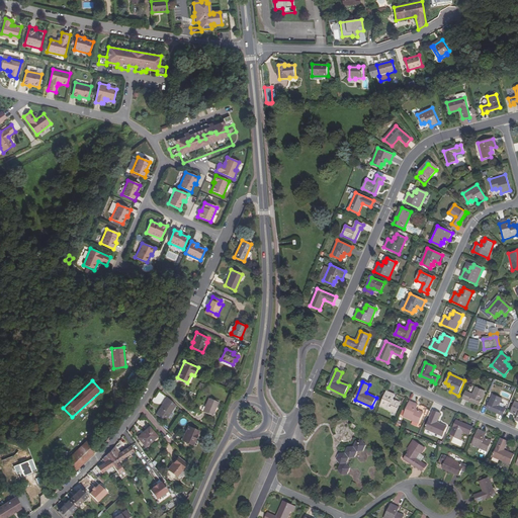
[(476,386),(471,395),(469,400),(479,404),(484,391),(476,386)]
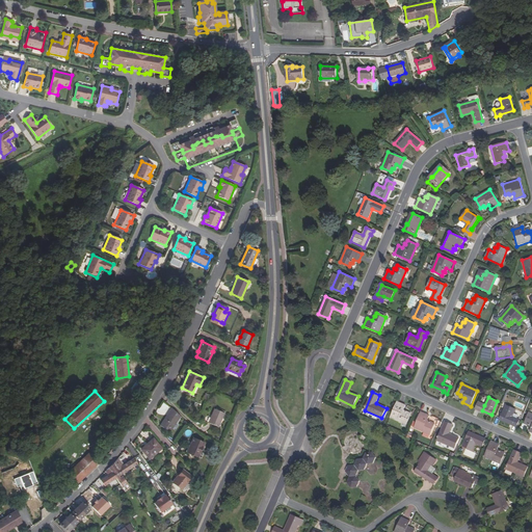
[(405,405),(397,402),(390,418),(406,425),(410,415),(407,414),(407,413),(403,410),(405,405)]
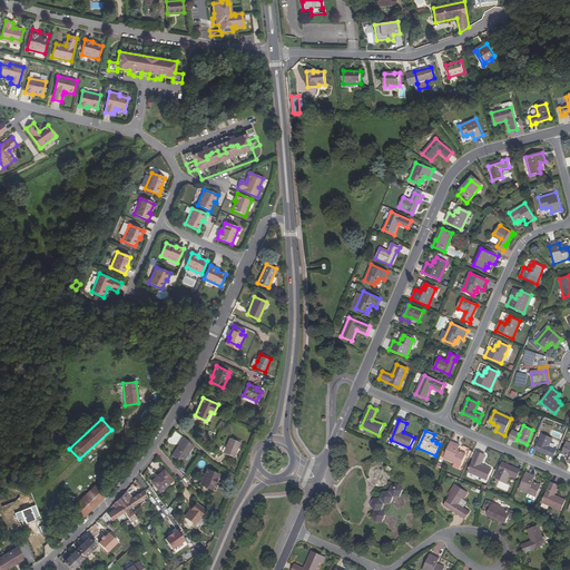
[(526,445),(527,444),(517,440),(519,434),(516,432),(512,440),(526,445)]
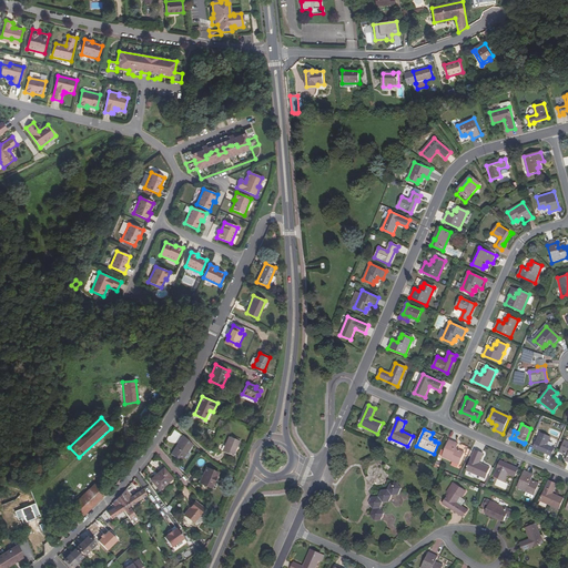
[(534,446),(547,453),(547,454),(551,456),(555,448),(547,445),(550,437),(540,433),(534,446)]
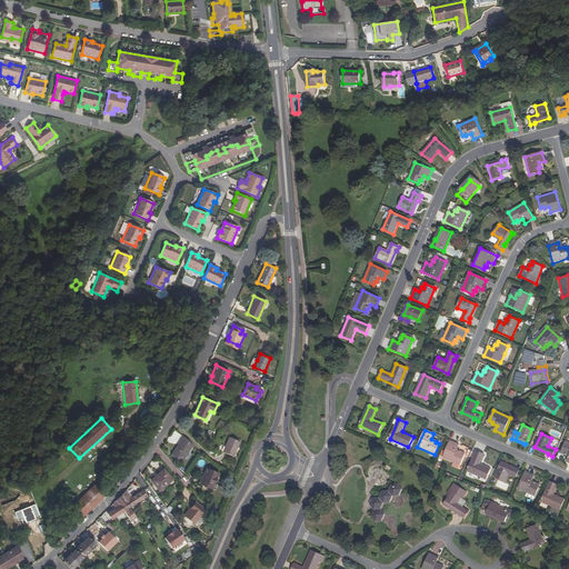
[(179,446),(175,452),(173,452),(171,456),(182,462),(193,445),(183,437),(178,445),(179,446)]
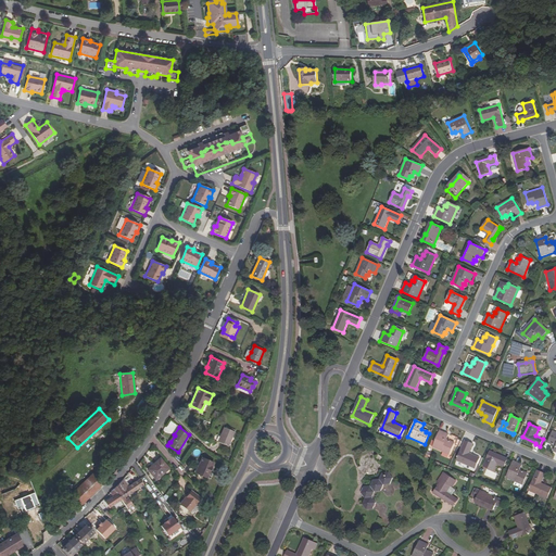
[(217,442),(228,446),(235,431),(224,427),(217,442)]
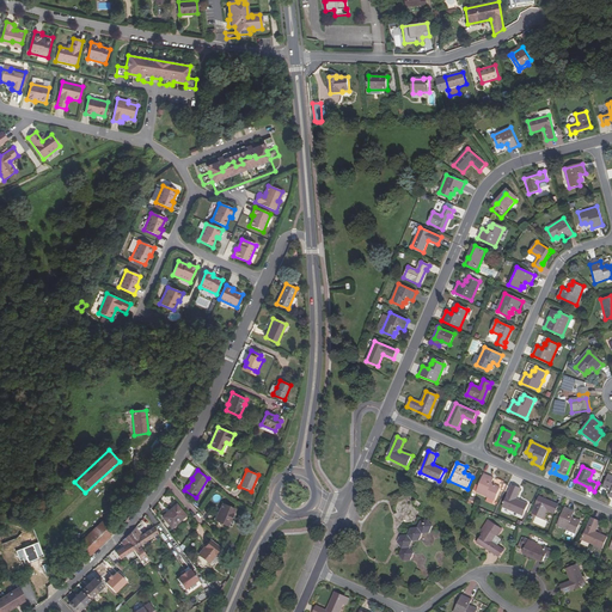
[(494,478),(484,475),(477,493),(495,501),(500,490),(496,488),(497,487),(491,484),(494,478)]
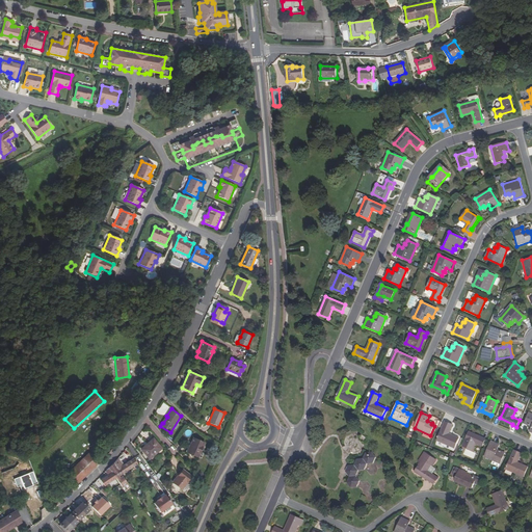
[(445,422),(436,441),(454,448),(458,439),(448,433),(452,425),(445,422)]
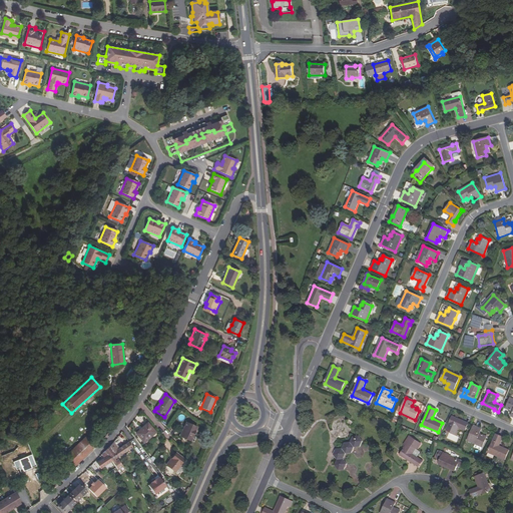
[(465,422),(464,423),(452,418),(446,431),(455,435),(459,427),(466,431),(469,424),(465,422)]
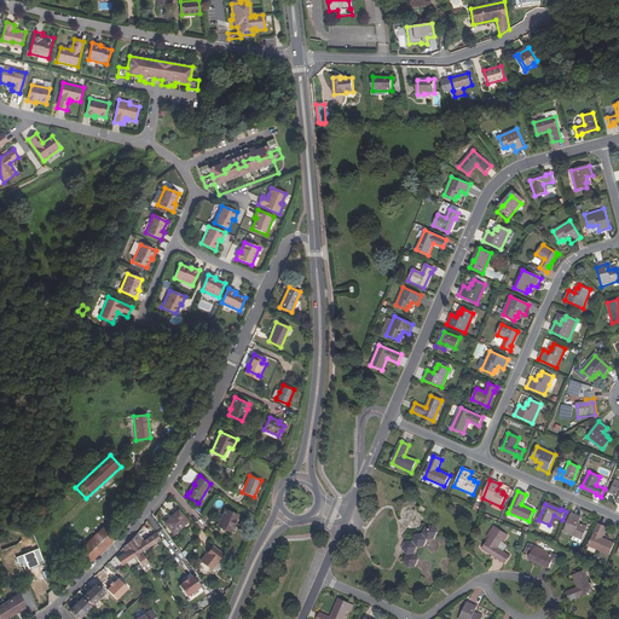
[(165,522),(174,533),(187,521),(179,510),(165,522)]
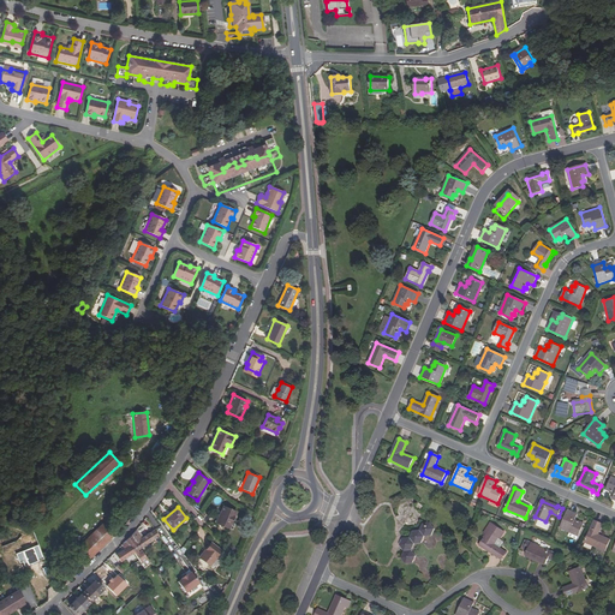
[(216,523),(230,529),(237,513),(224,507),(216,523)]
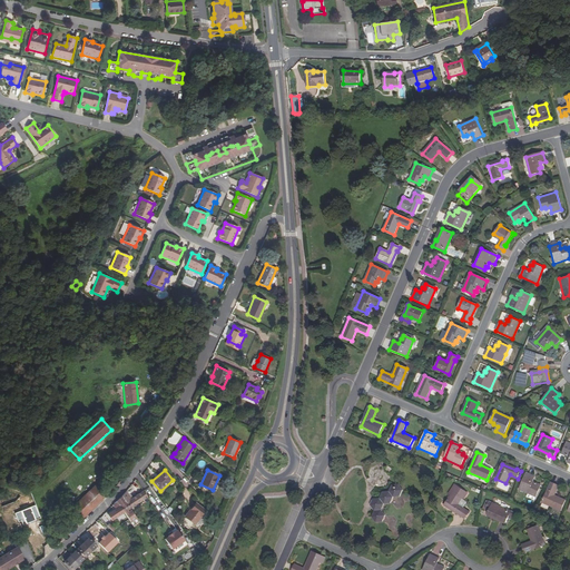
[(536,478),(527,473),(520,490),(529,494),(537,498),(541,488),(538,485),(539,484),(533,482),(536,478)]
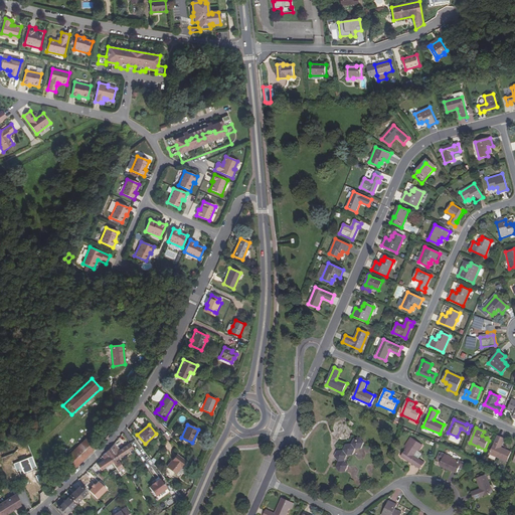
[(365,442),(362,437),(356,438),(353,443),(348,444),(345,449),(339,450),(337,456),(340,461),(338,466),(341,471),(347,470),(350,465),(346,460),(349,455),(355,454),(357,448),(363,447),(365,442)]
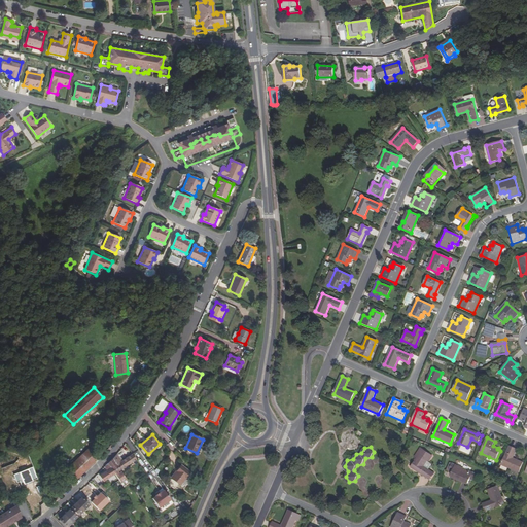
[(513,459),(516,451),(508,447),(500,465),(518,473),(522,463),(513,459)]
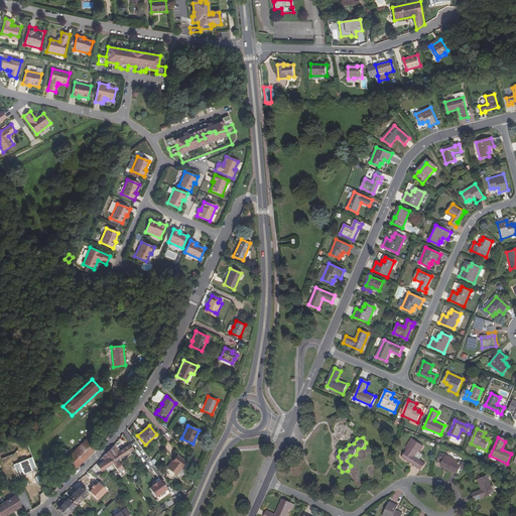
[(63,461),(74,471),(96,449),(86,439),(63,461)]
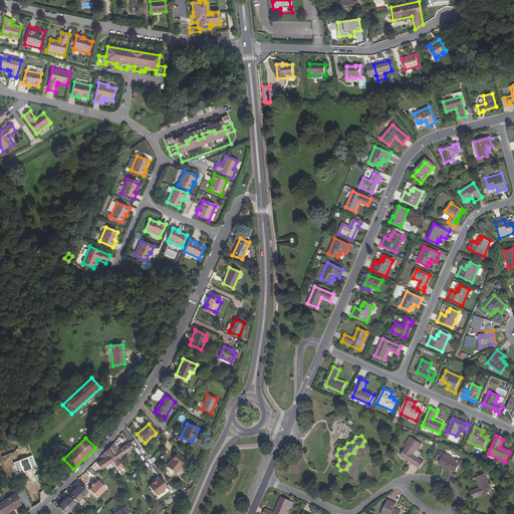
[(118,450),(113,443),(109,447),(117,459),(134,449),(130,443),(118,450)]
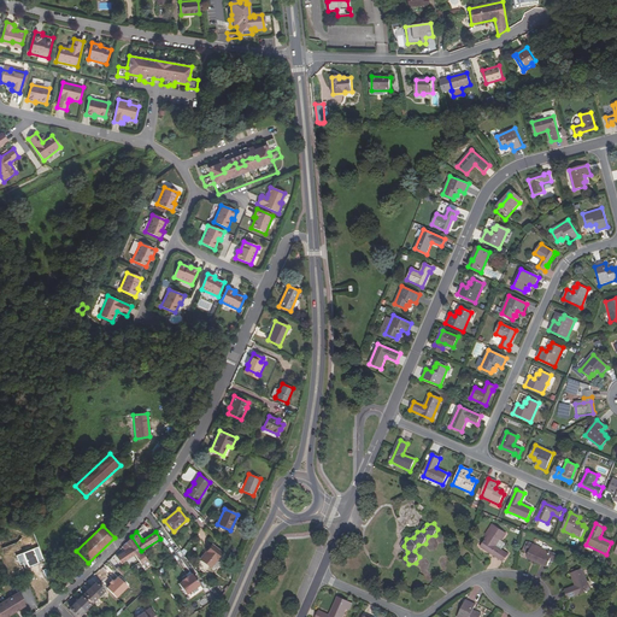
[(483,546),(497,554),(495,557),(499,559),(504,552),(497,546),(503,539),(492,532),(483,546)]
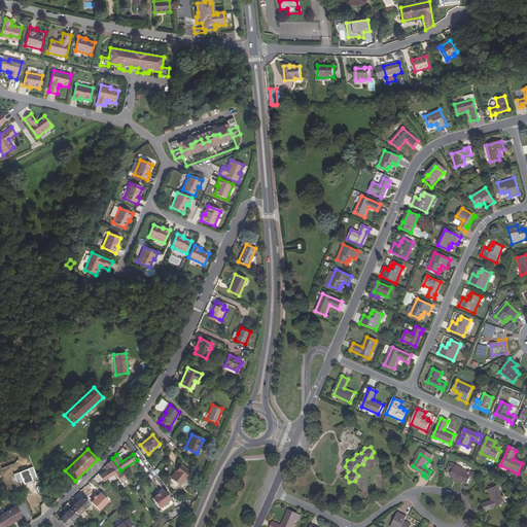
[(114,475),(120,470),(112,458),(108,463),(114,475)]
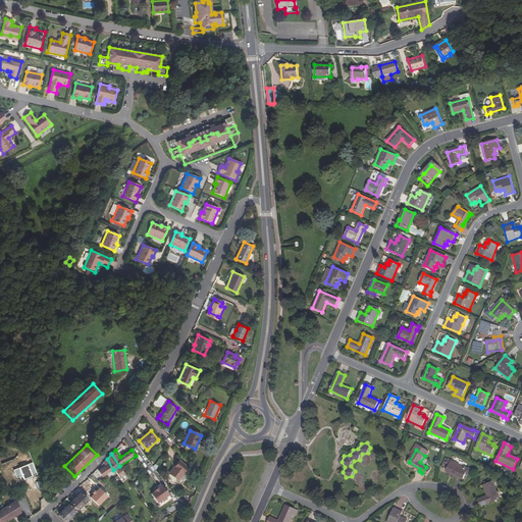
[(102,477),(113,470),(107,459),(103,463),(105,466),(98,471),(102,477)]
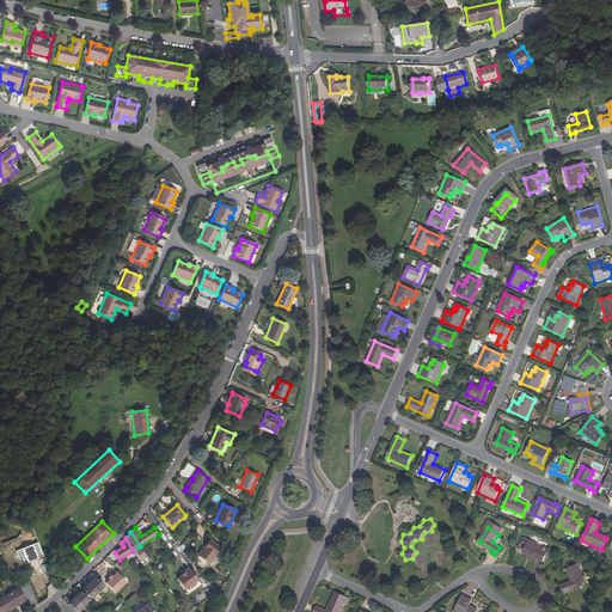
[(552,551),(525,539),(521,549),(525,550),(525,552),(537,558),(537,560),(544,562),(545,557),(549,558),(552,551)]
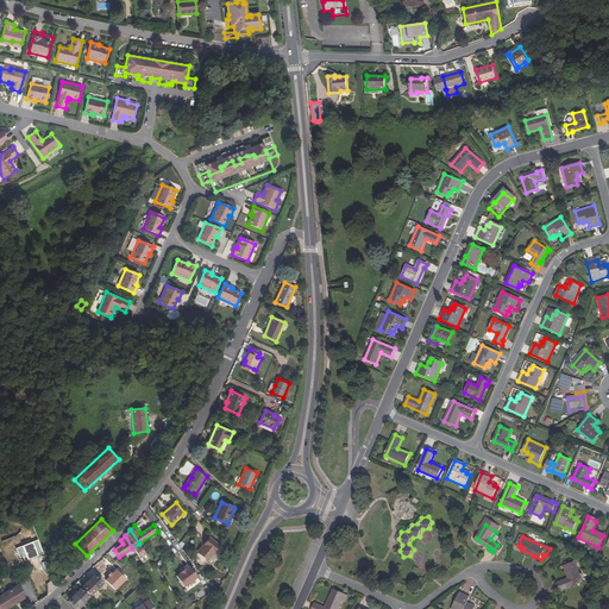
[(214,560),(223,550),(218,546),(219,545),(209,538),(198,552),(208,560),(211,558),(214,560)]
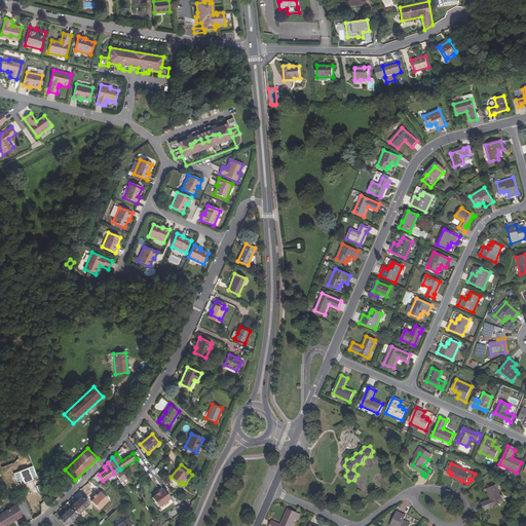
[(422,475),(423,473),(412,465),(411,466),(422,475)]
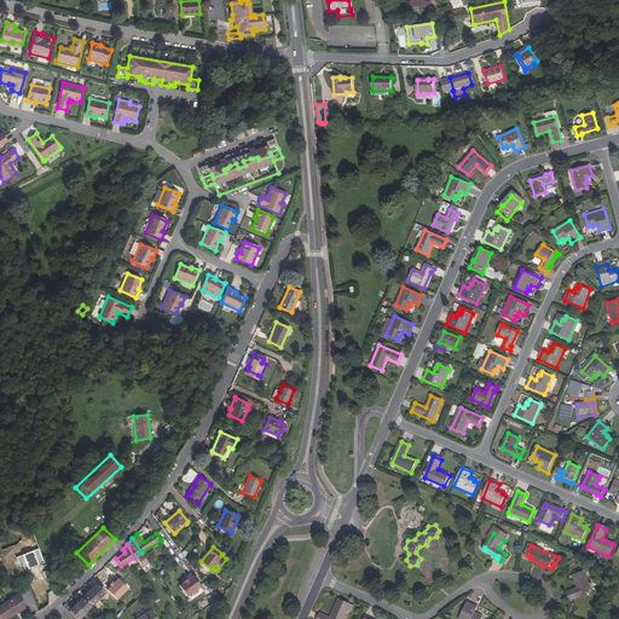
[(590,584),(582,565),(571,570),(576,582),(565,585),(568,594),(590,584)]
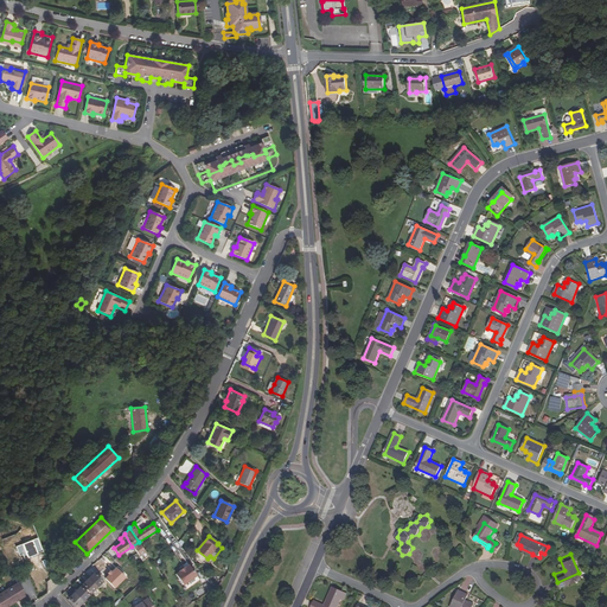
[(119,556),(114,560),(120,566),(125,562),(119,556)]
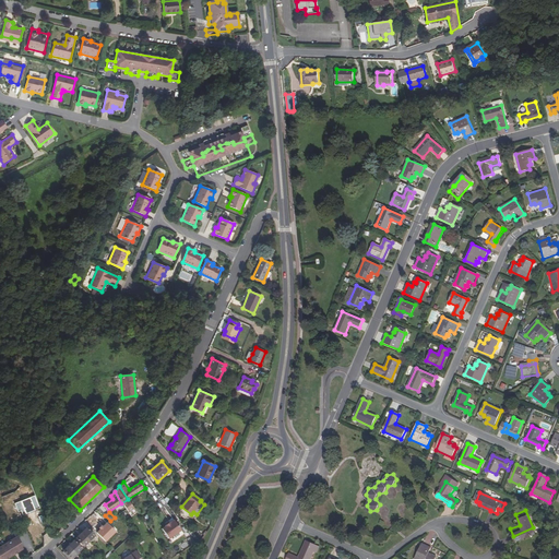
[(170,532),(167,534),(174,544),(186,535),(179,525),(176,527),(175,527),(174,528),(170,531),(169,532),(170,532)]
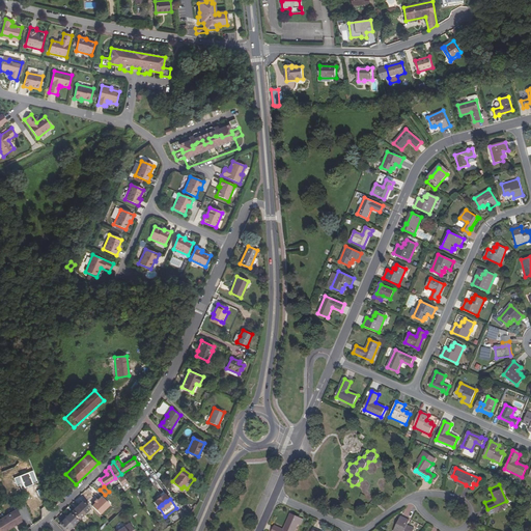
[(77,506),(85,513),(90,508),(82,501),(77,506)]
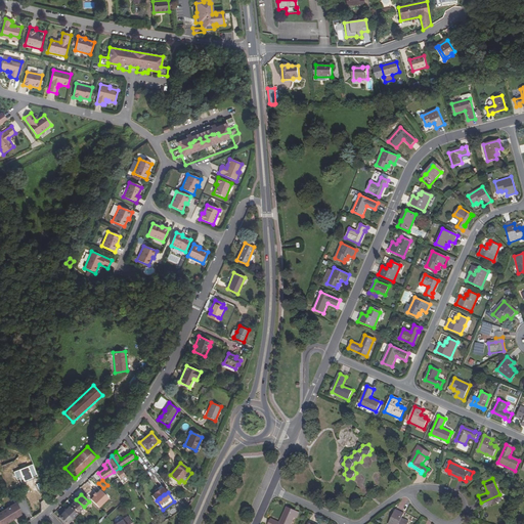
[(79,512),(84,507),(76,499),(71,505),(79,512)]
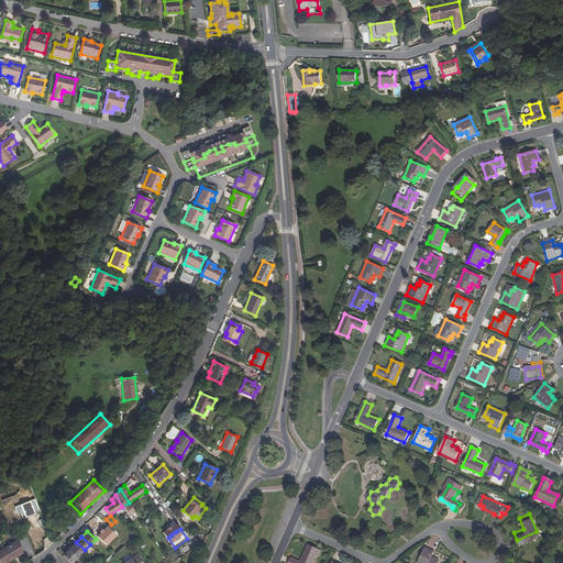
[(0,562),(6,562),(22,553),(17,541),(0,551),(0,562)]
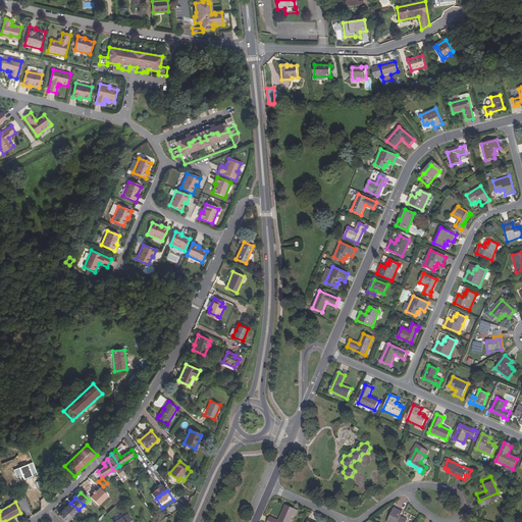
[(63,510),(71,517),(76,512),(69,504),(63,510)]
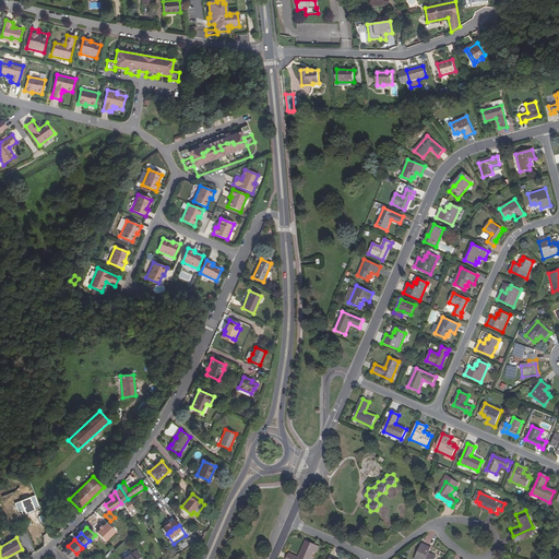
[(289,552),(286,558),(309,558),(313,550),(316,550),(319,545),(306,539),(298,557),(289,552)]
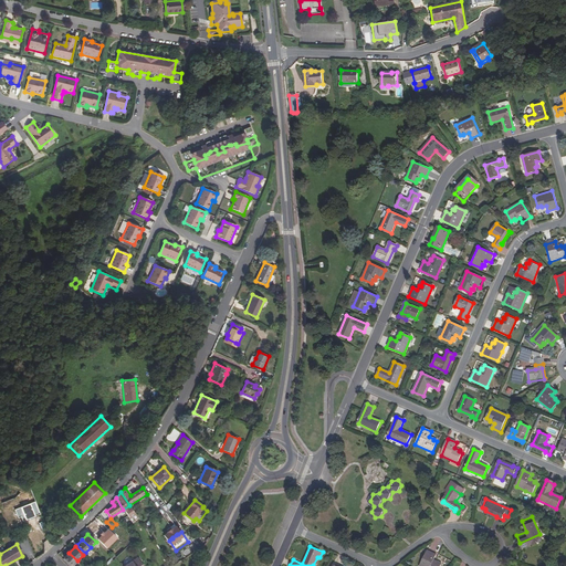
[(436,554),(428,551),(419,565),(440,565),(441,565),(437,563),(438,562),(433,559),(436,554)]
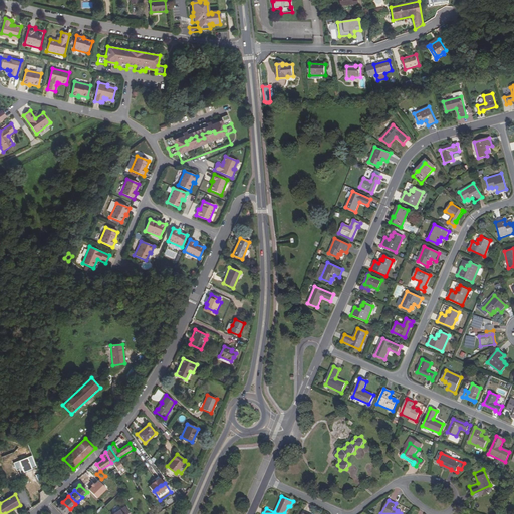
[(65,513),(70,509),(62,502),(58,506),(65,513)]
